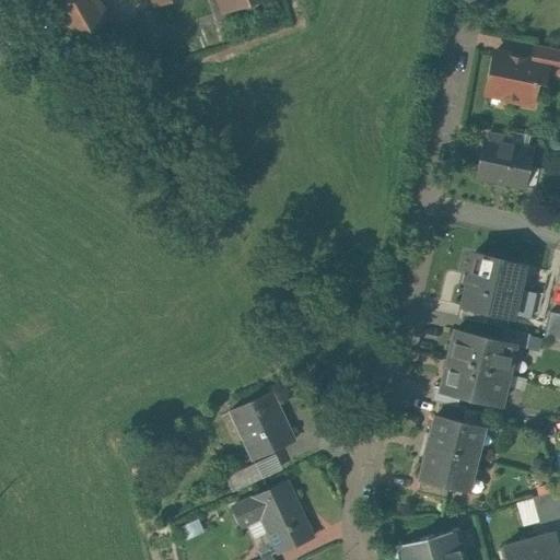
[(96,0),(47,0),(72,42),(108,19),(96,0)]
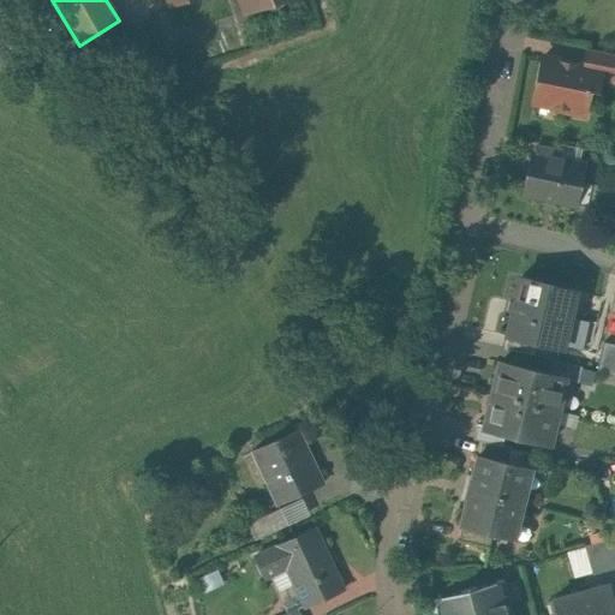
[(238,0),(243,12),(278,0),(238,0)]
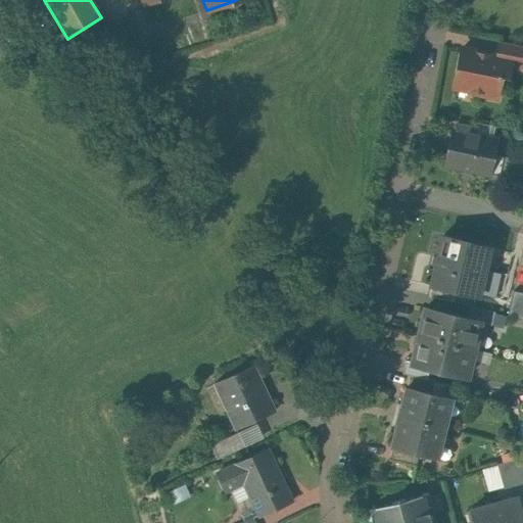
[(0,11),(0,34),(10,29),(0,11)]
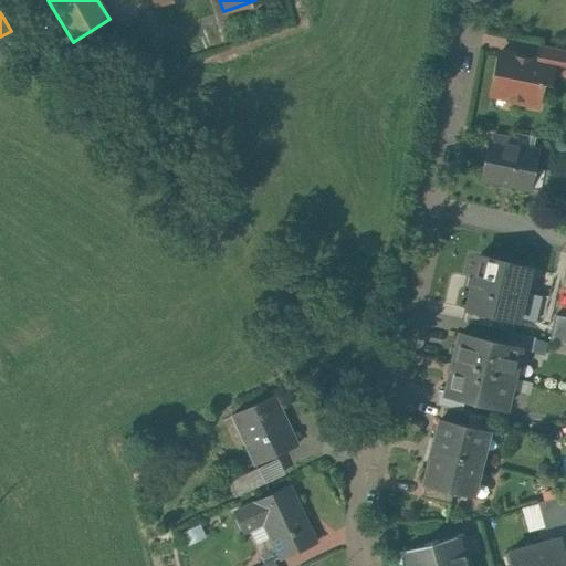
[(565,49),(541,44),(537,60),(553,62),(552,70),(565,73),(565,49)]
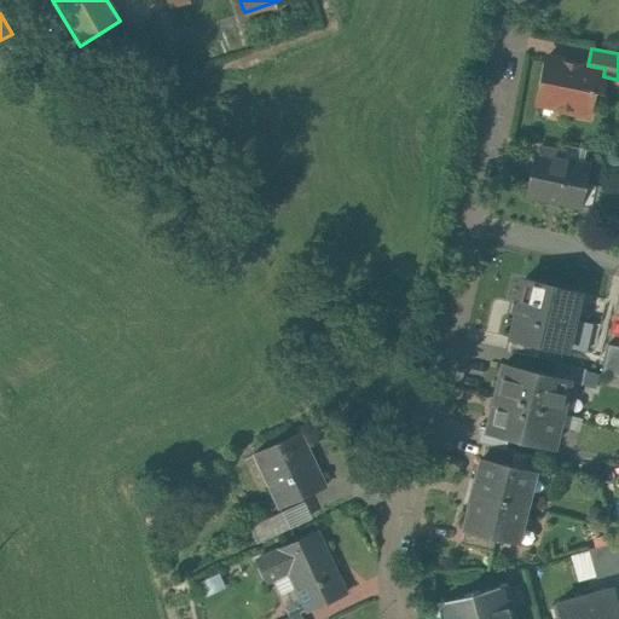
[(588,65),(545,57),(536,102),(562,106),(561,110),(586,115),(593,90),(600,91),(603,76),(605,68),(588,65)]
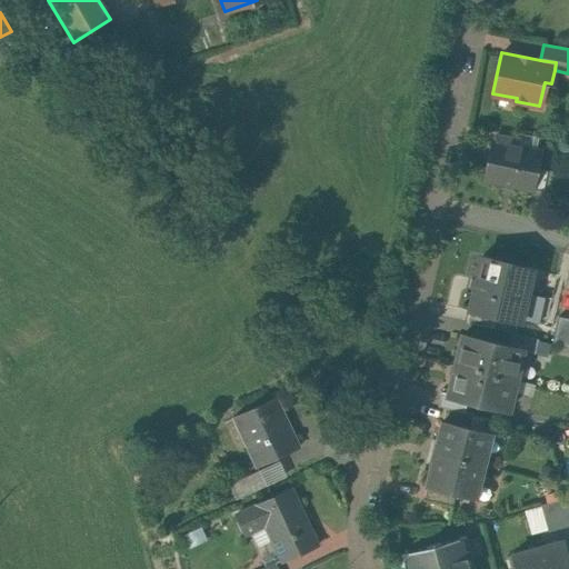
[(516,139),(495,135),(493,141),(492,141),(483,179),(531,189),(536,167),(539,150),(515,146),(516,139)]
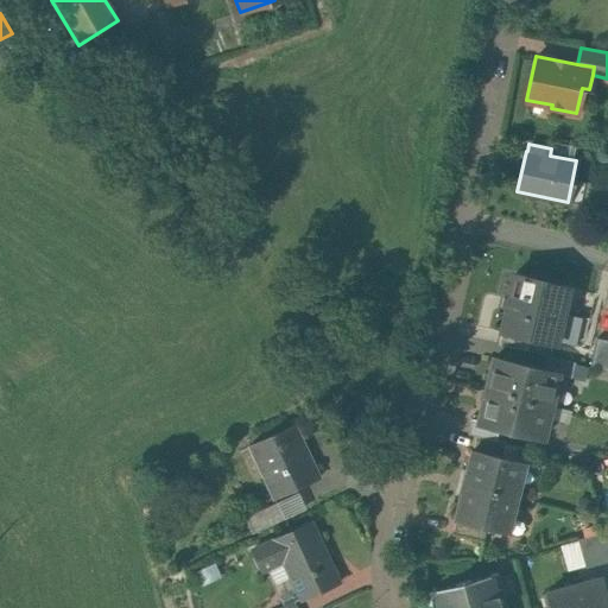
[(593,183),(572,178),(568,202),(567,208),(587,211),(593,183)]
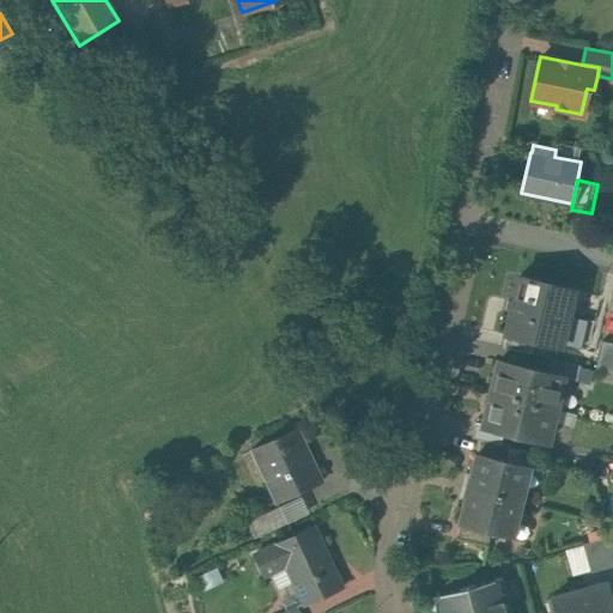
[(574,290),(517,277),(505,333),(508,334),(534,340),(560,346),(574,290)]
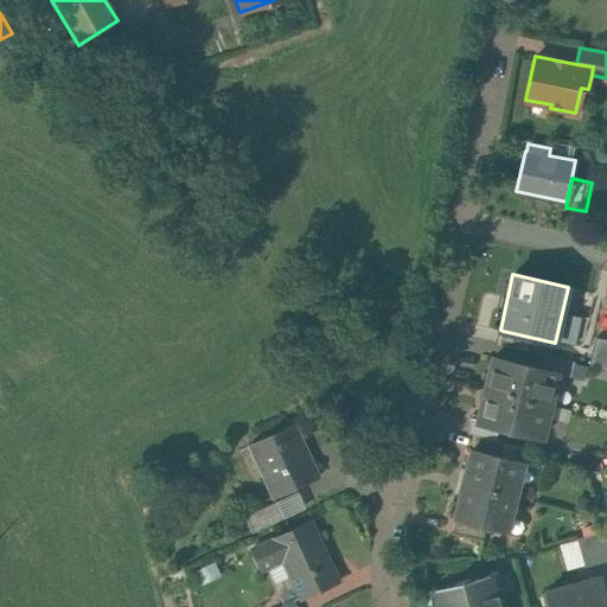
[(529,337),(503,331),(499,344),(525,350),(529,337)]
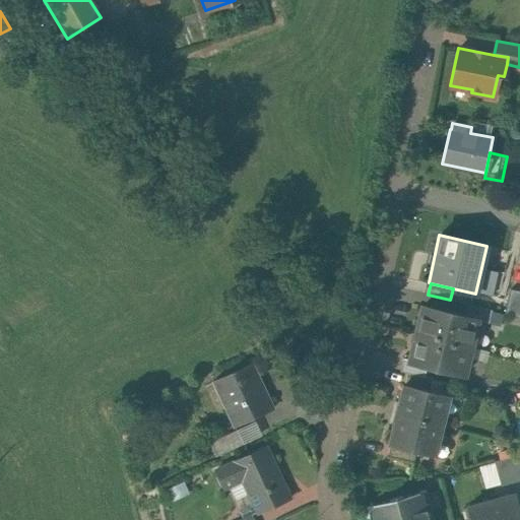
[(519,290),(509,288),(504,312),(519,315),(519,290)]
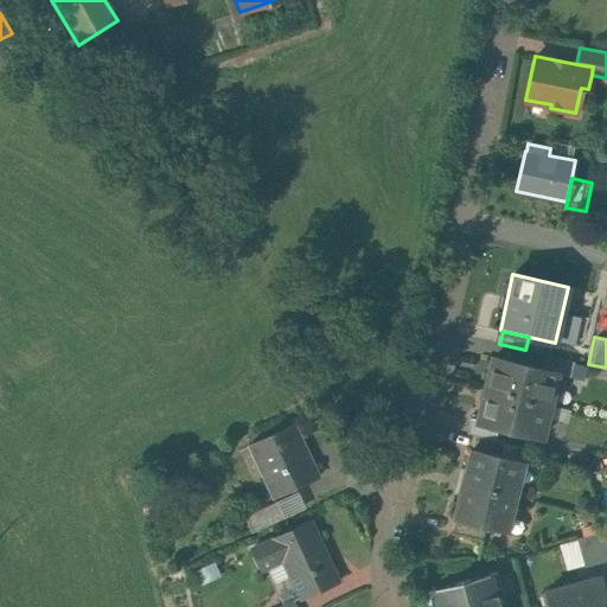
[(572,360),(542,353),(540,368),(556,371),(555,374),(568,377),(572,360)]
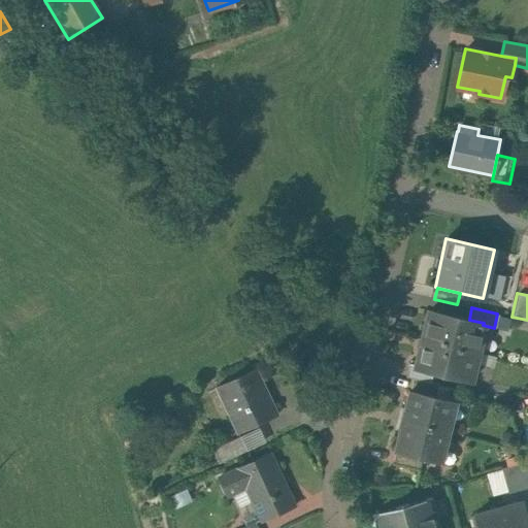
[(469,320),(427,310),(421,338),(477,351),(483,325),(484,323),(469,320)]
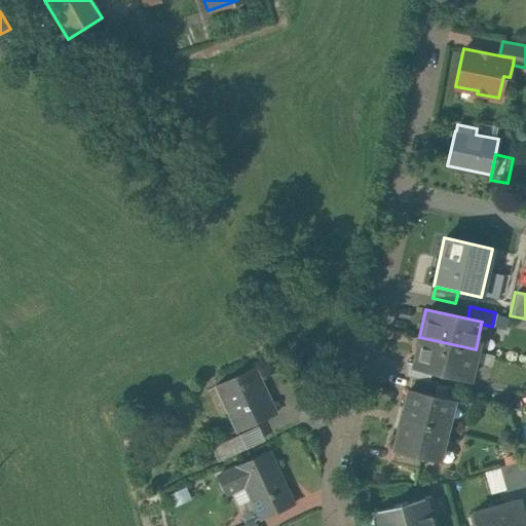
[(476,349),(419,337),(413,364),(413,365),(430,369),(470,377),(476,349)]
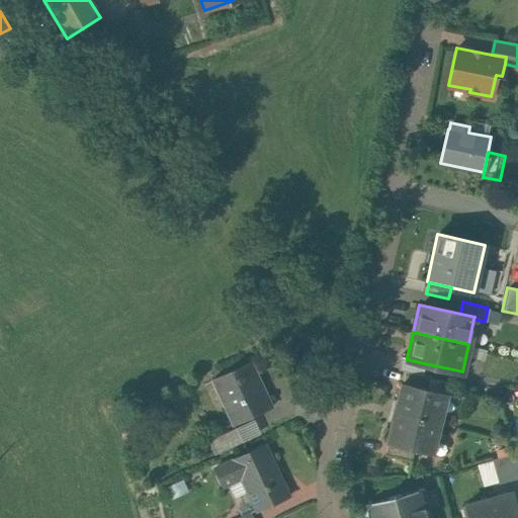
[(424,363),(407,359),(407,358),(400,356),(398,369),(407,371),(421,375),(424,363)]
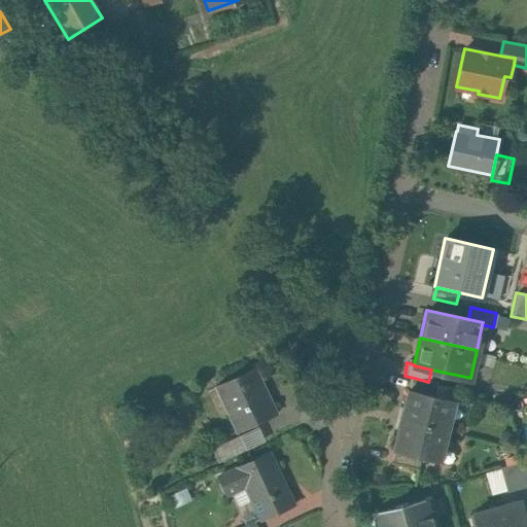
[(255,367),(216,386),(237,431),(276,413),(255,367)]
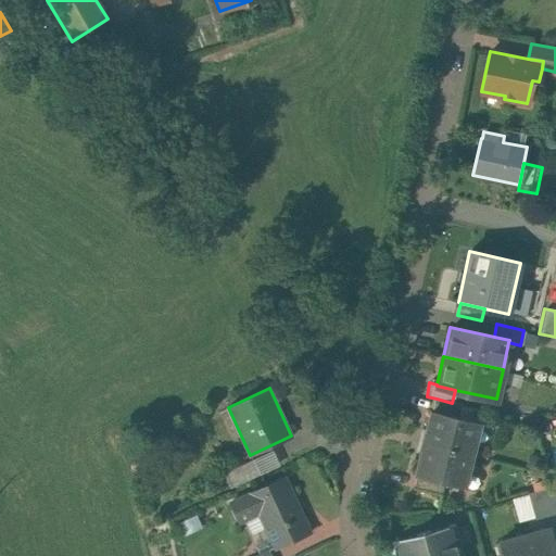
[(452,403),(437,399),(433,411),(460,418),(464,405),(452,403)]
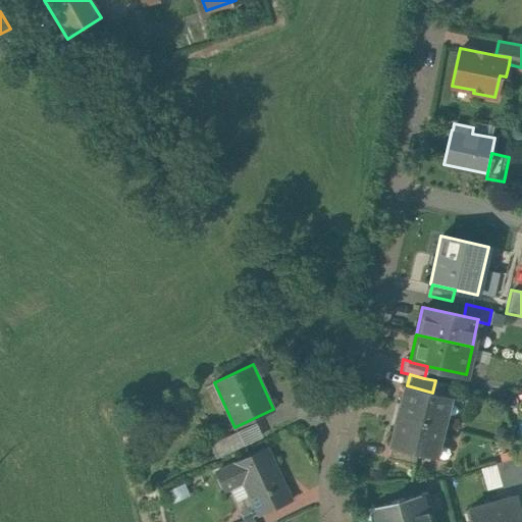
[(407,385),(404,385),(400,404),(404,405),(401,416),(442,427),(447,414),(441,413),(446,396),(432,393),(407,385)]
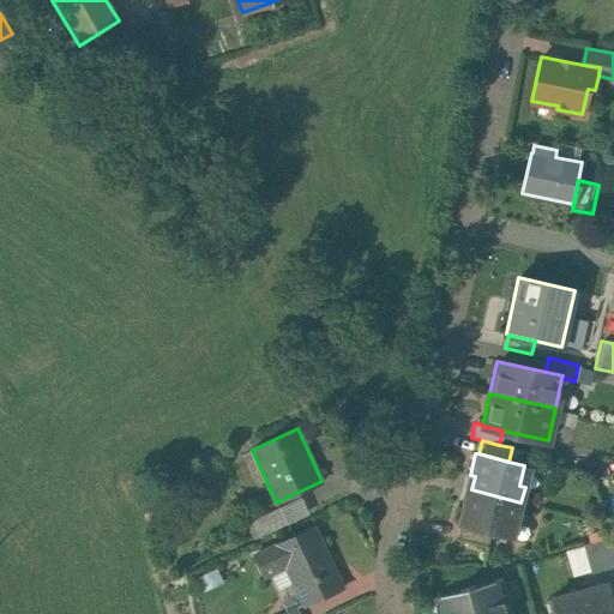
[(521,503),(471,489),(468,503),(463,501),(457,524),(461,525),(491,533),(506,536),(511,517),(517,518),(521,503)]
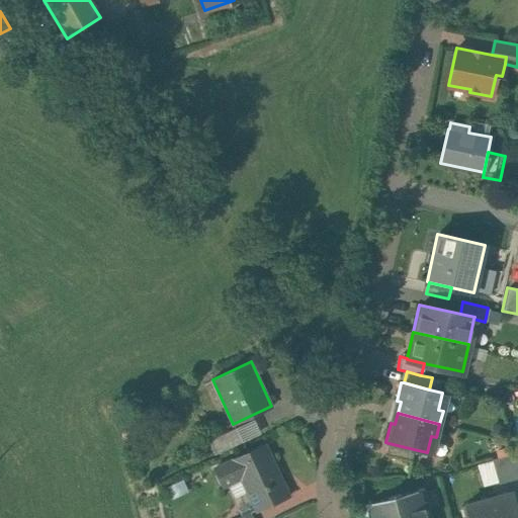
[(252,421),(236,428),(241,440),(257,433),(252,421)]
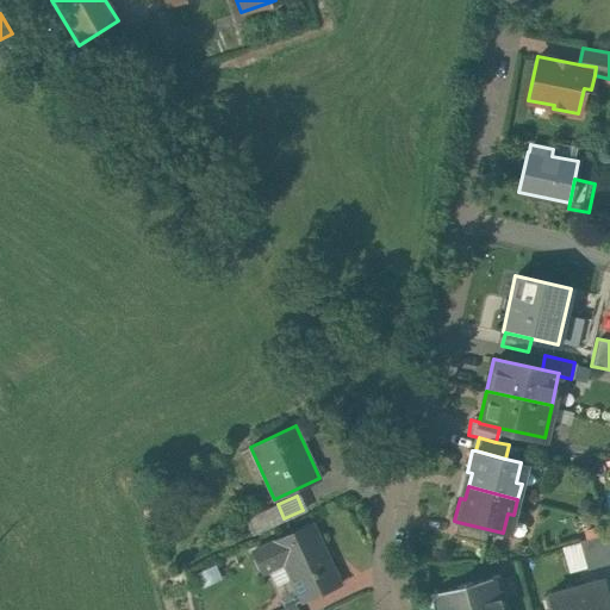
[(277,503),(247,517),(254,534),(285,520),(284,518),(278,504),(277,503)]
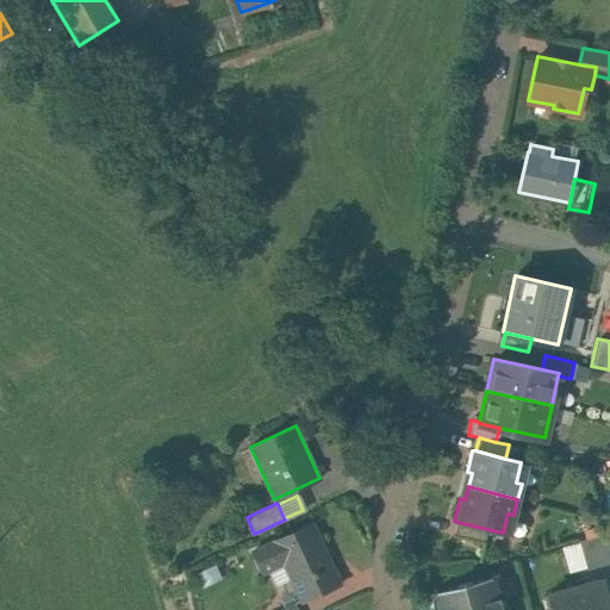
[(487,529),(458,522),(454,535),(484,543),(487,529)]
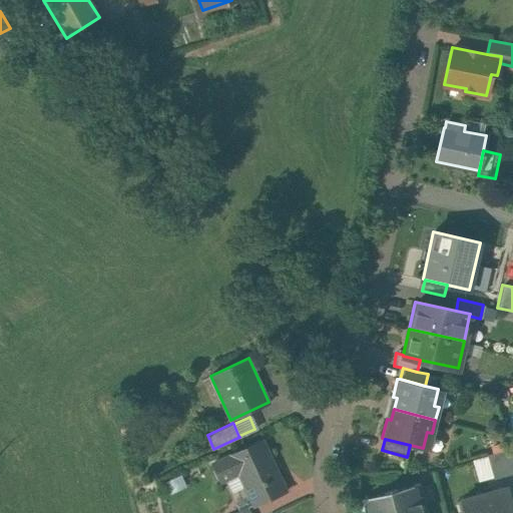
[(262,440),(211,463),(220,481),(238,473),(253,505),(286,490),(262,440)]
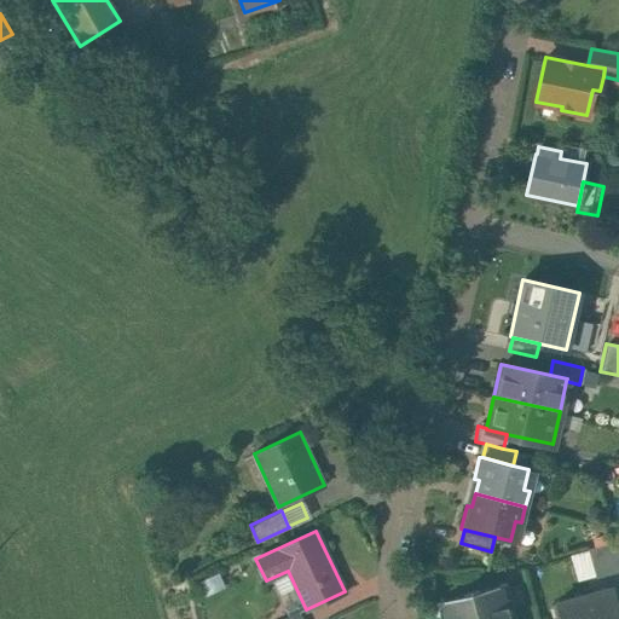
[(618,557),(614,543),(588,550),(595,577),(618,570),(618,557)]
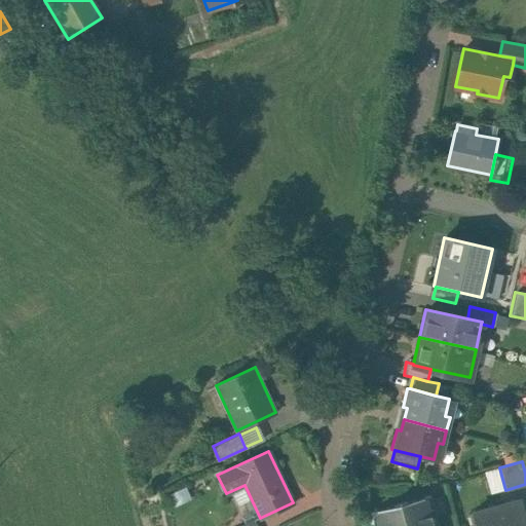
[(429,495),(370,512),(373,525),(438,525),(429,495)]
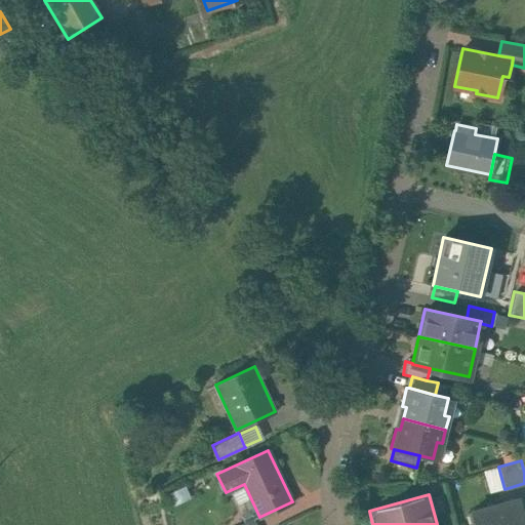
[(524,524),(524,518),(520,498),(471,512),(474,524),(524,524)]
